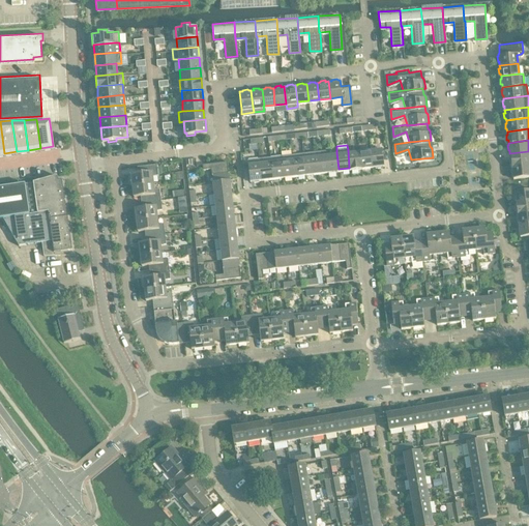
[(370,148),(372,165),(374,165),(374,166),(380,166),(379,164),(383,164),(381,147),(370,148)]
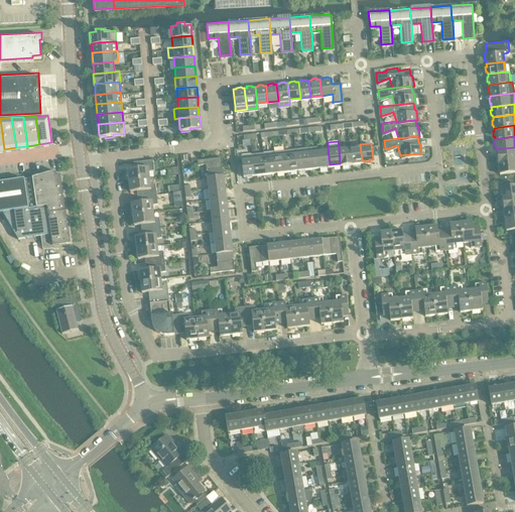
[(318,165),(316,149),(315,144),(305,145),(307,166),(318,165)]
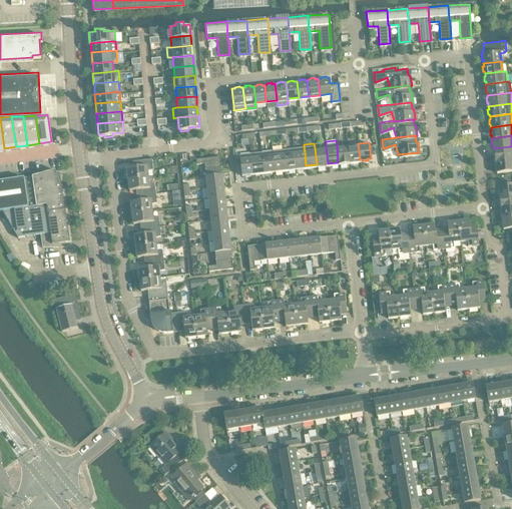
[(350,160),(360,159),(358,143),(347,144),(349,161),(350,161),(350,160)]
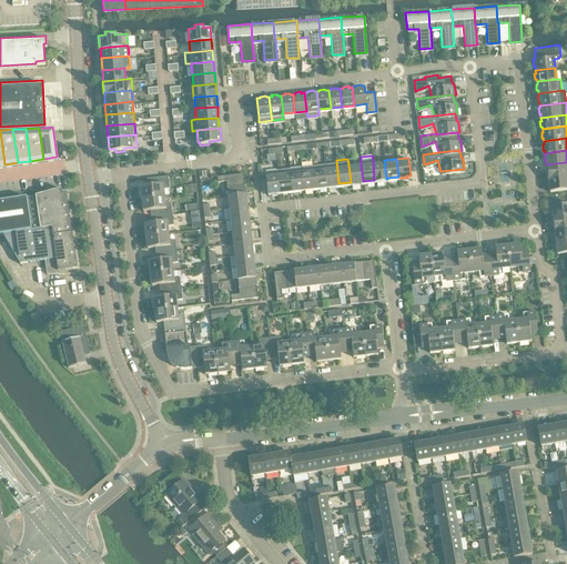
[(327,185),(338,183),(336,160),(324,161),(327,185)]
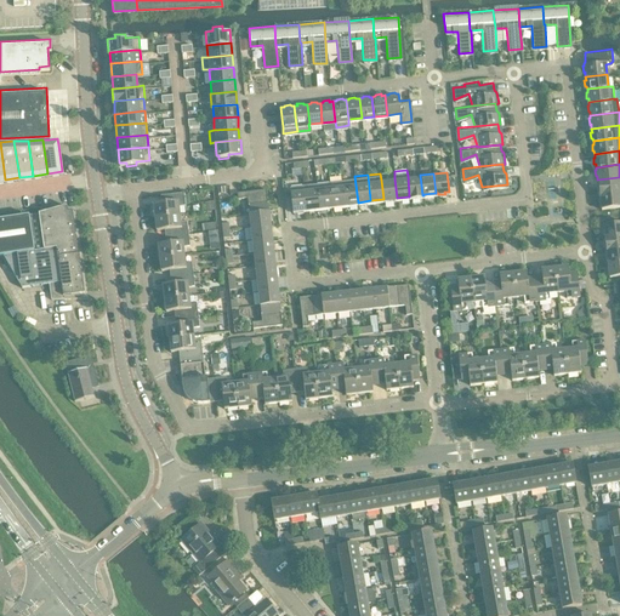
[(409,197),(422,195),(420,175),(408,176),(409,197)]
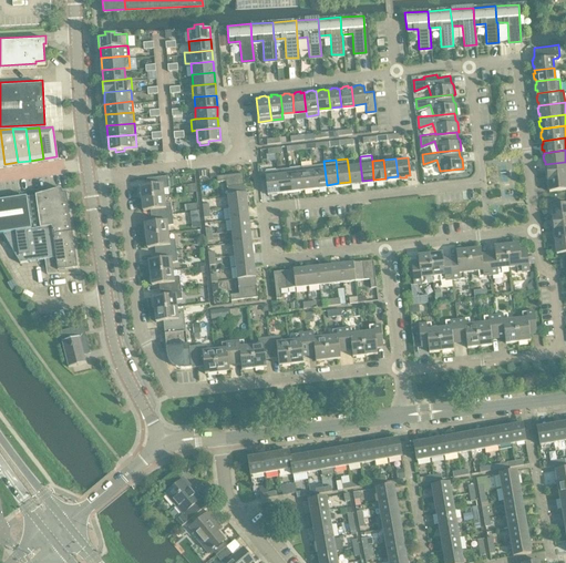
[(315,186),(327,185),(323,161),(311,163),(315,186)]
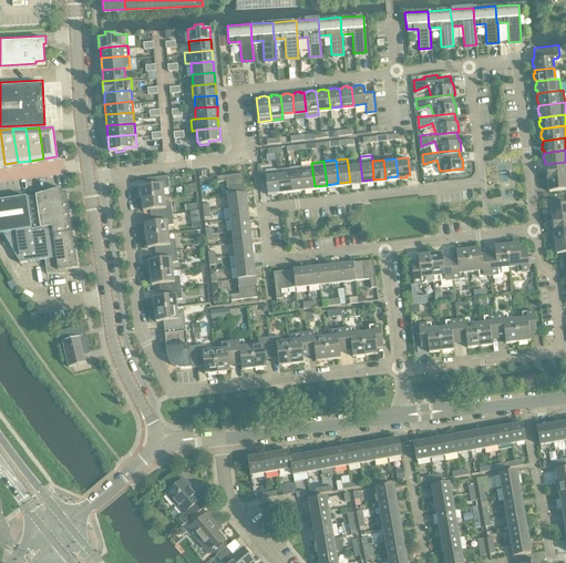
[(546,176),(565,174),(565,162),(545,164),(545,169),(544,169),(545,174),(546,174),(546,176)]
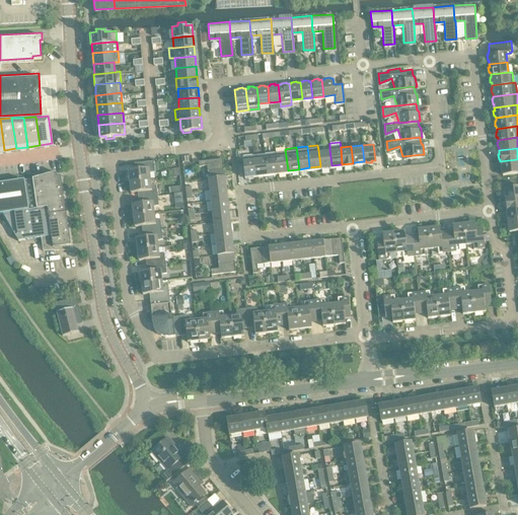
[(277,171),(288,170),(285,149),(275,150),(277,171)]
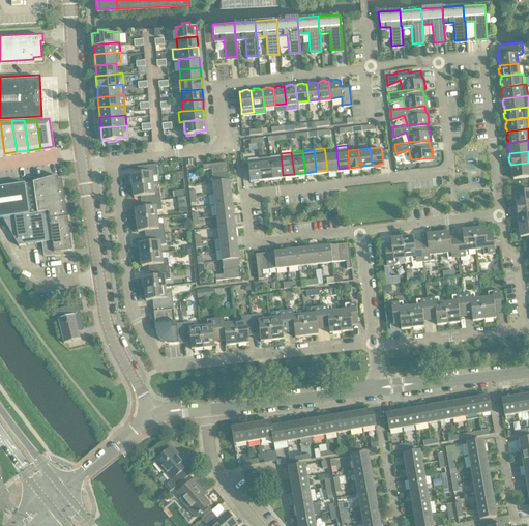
[(327,170),(339,169),(336,152),(325,153),(327,170)]
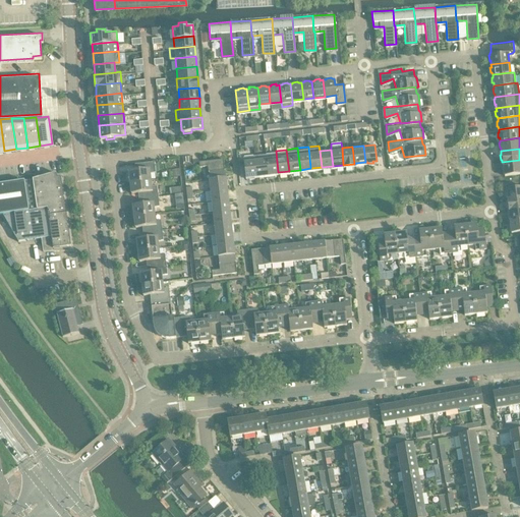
[(267,173),(278,172),(276,151),(265,152),(267,173)]
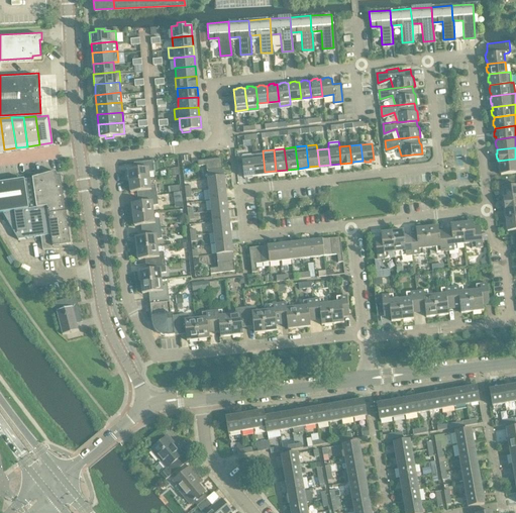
[(254,174),(265,172),(263,150),(251,151),(254,174)]
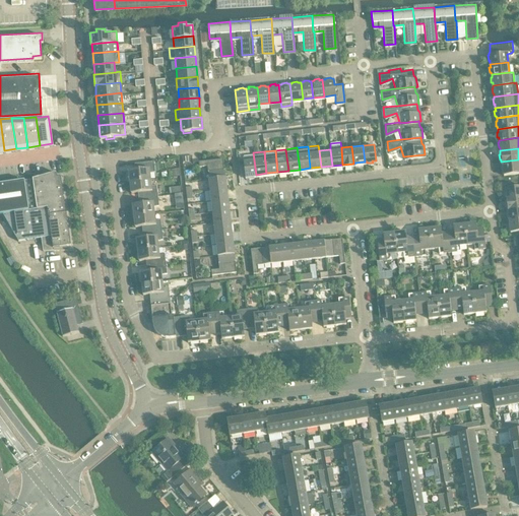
[(253,175),(256,175),(253,152),(242,154),(243,159),(245,176),(248,175),(248,177),(253,176),(253,175)]
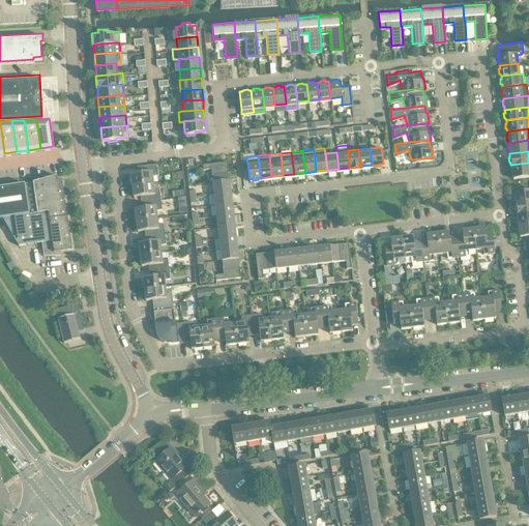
[(227,159),(202,163),(202,168),(210,167),(212,180),(229,178),(227,159)]
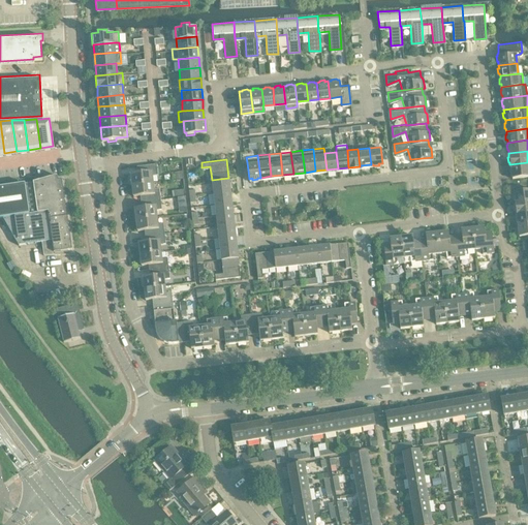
[(131,182),(152,180),(152,173),(157,173),(156,161),(138,163),(138,170),(130,171),(131,182)]
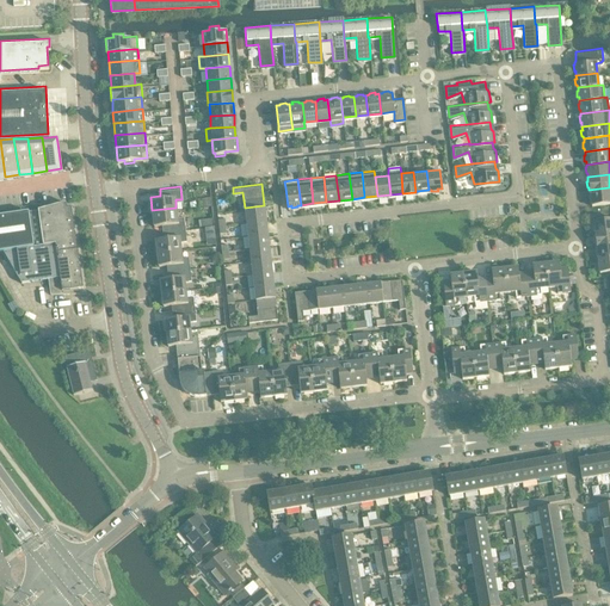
[(591,203),(609,201),(609,187),(589,190),(589,191),(590,191),(590,193),(587,193),(589,199),(590,199),(591,203)]
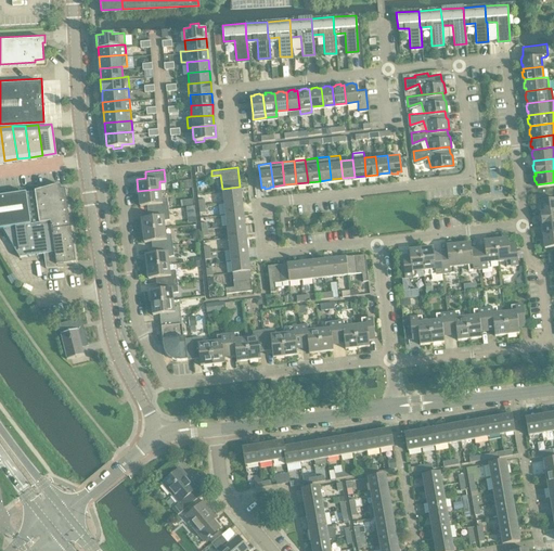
[(4,229),(69,221),(64,186),(60,186),(59,181),(34,188),(0,193),(0,226),(2,226),(4,229)]
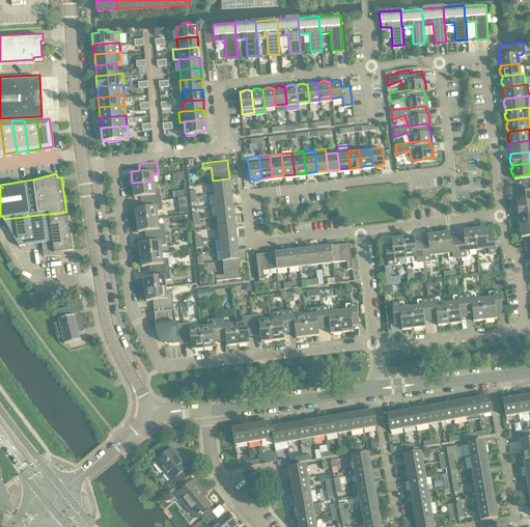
[(229,178),(213,181),(214,192),(230,190),(229,178)]
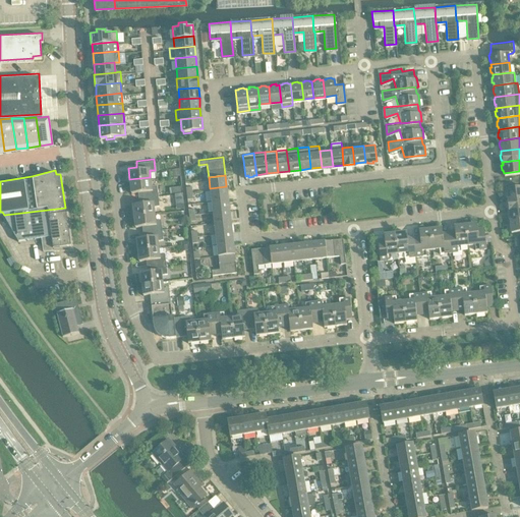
[(140,195),(158,193),(157,183),(151,183),(150,177),(129,179),(130,190),(139,189),(140,195)]
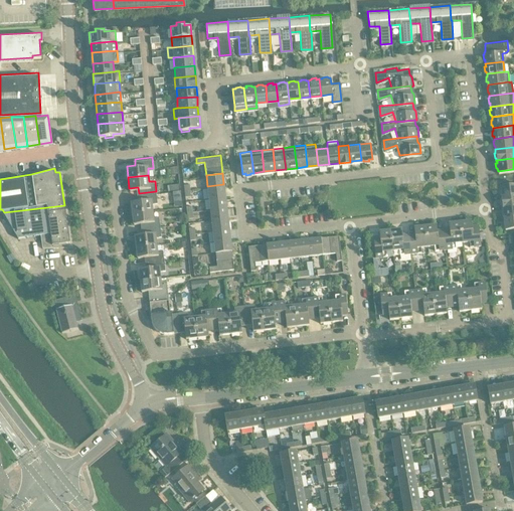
[(500,195),(513,193),(513,182),(499,184),(500,187),(498,187),(499,193),(500,192),(501,194),(500,194),(500,195)]
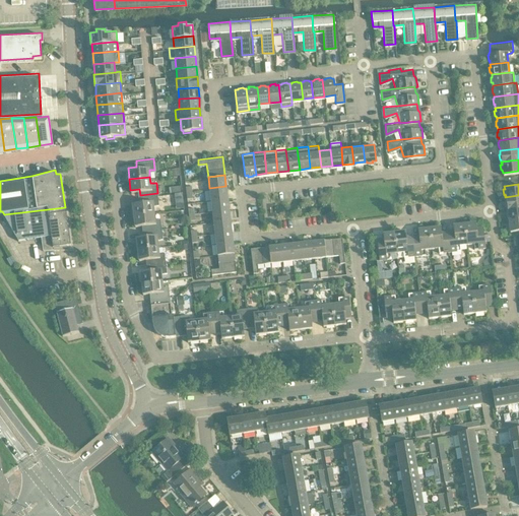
[(225,186),(209,188),(210,199),(228,197),(225,186)]
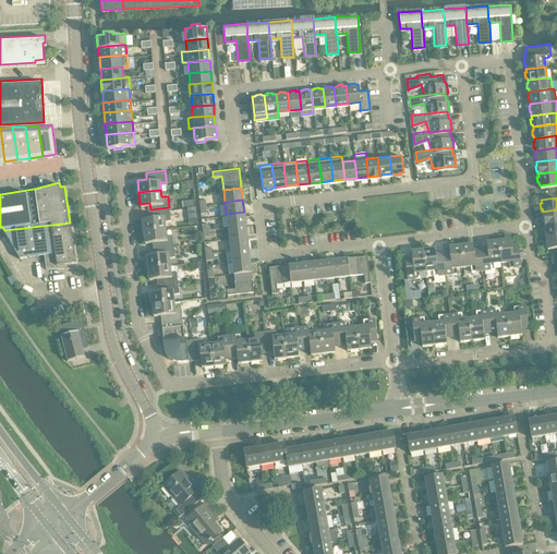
[(143,229),(165,226),(165,219),(170,218),(169,207),(150,209),(150,216),(142,217),(143,229)]
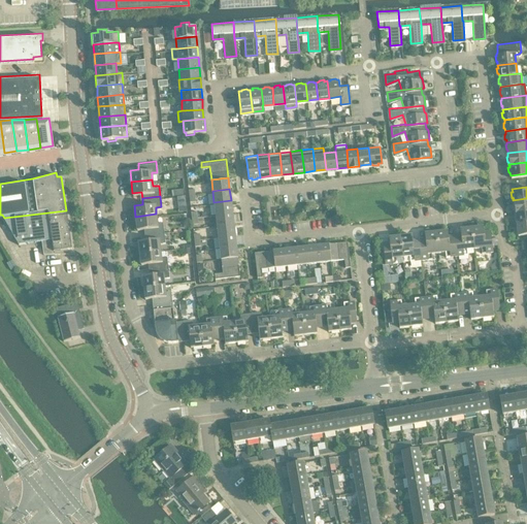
[(515,211),(526,209),(526,198),(513,200),(514,202),(512,202),(513,208),(514,207),(515,211)]
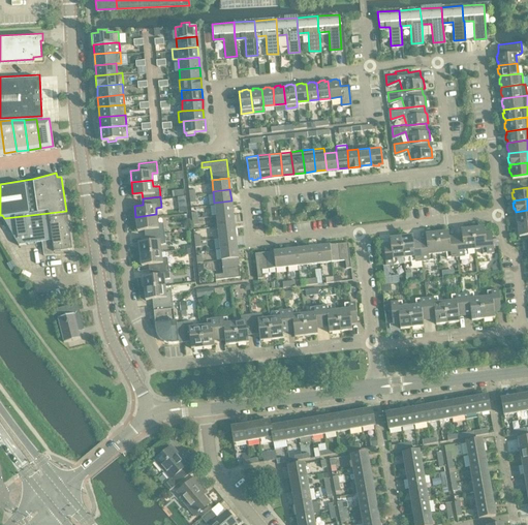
[(231,201),(214,203),(216,213),(233,211),(231,201)]
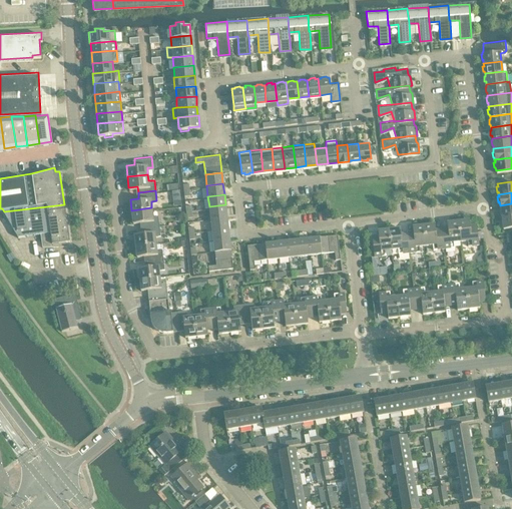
[(501,215),(511,213),(511,203),(500,205),(500,208),(499,208),(500,213),(501,213),(501,215)]
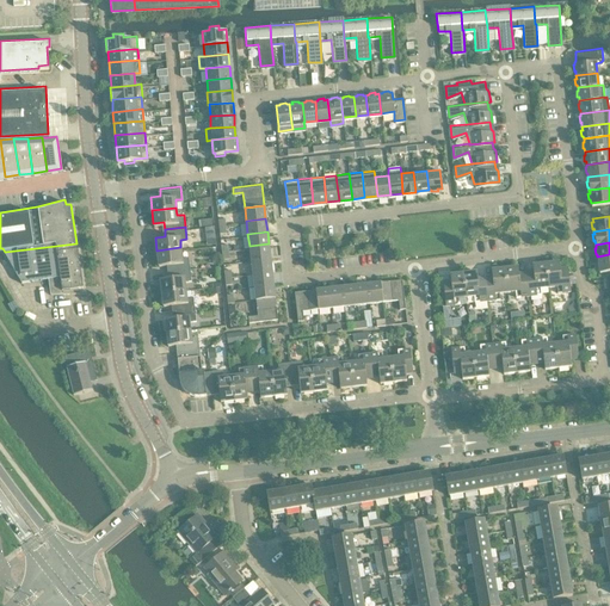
[(61,291),(78,291),(78,285),(82,285),(76,243),(5,252),(20,279),(48,276),(49,291),(54,291),(61,291)]
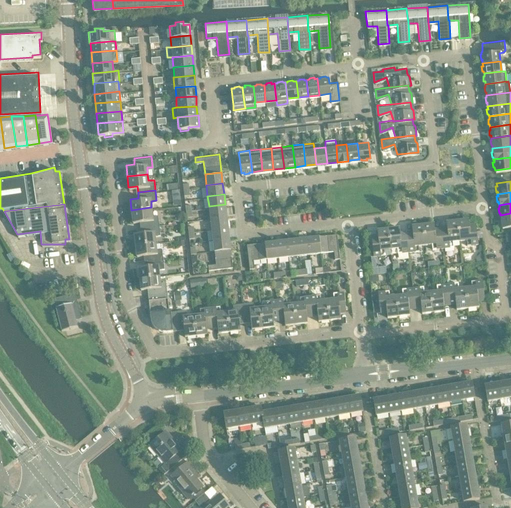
[(225,204),(209,206),(210,217),(226,215),(225,204)]
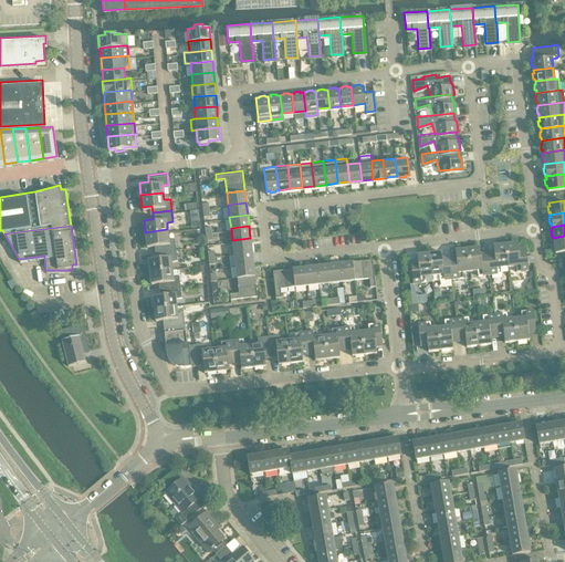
[(157,249),(176,247),(174,236),(168,237),(167,229),(145,232),(146,245),(156,243),(157,249)]
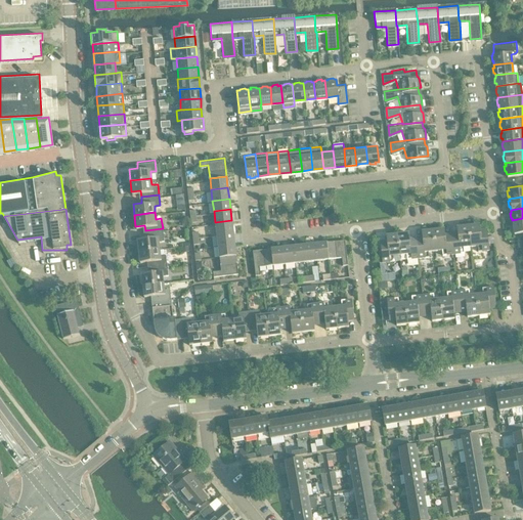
[(522,218),(512,220),(512,223),(511,223),(512,228),(513,228),(513,231),(522,230),(522,218)]
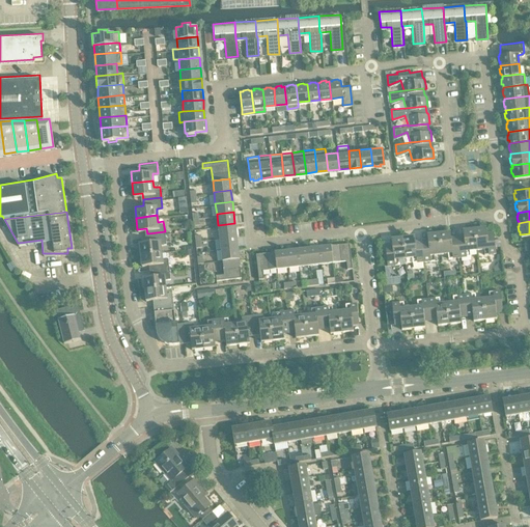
[(234,223),(218,225),(219,237),(235,234),(234,223)]
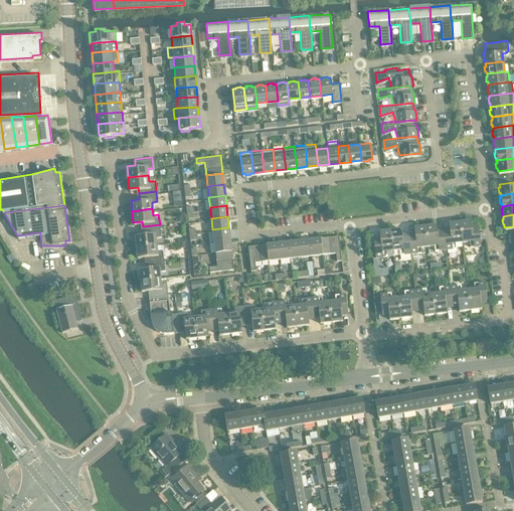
[(459,219),(462,240),(468,239),(469,244),(480,243),(478,222),(471,223),(470,218),(459,219)]
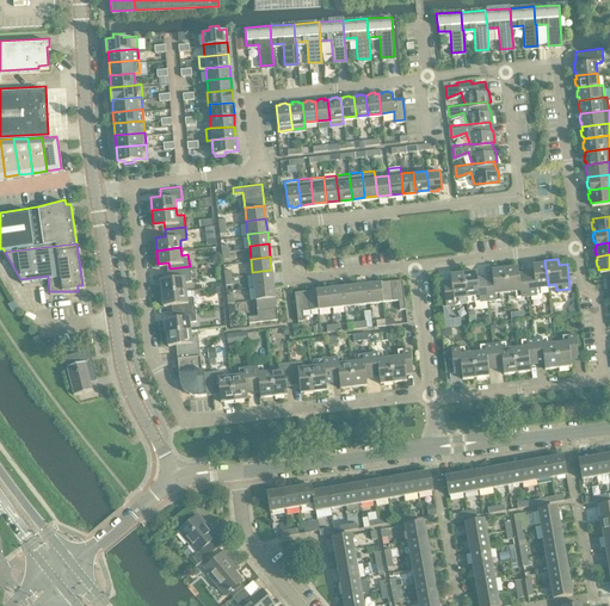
[(525,269),(528,294),(541,292),(540,285),(548,285),(544,260),(531,261),(533,267),(525,269)]
